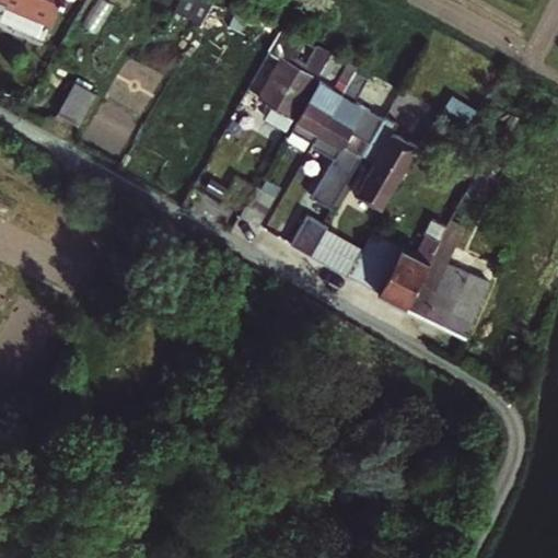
[(0,12),(4,14),(8,7),(26,14),(30,9),(51,18),(58,2),(64,4),(65,0),(0,0),(0,12)]
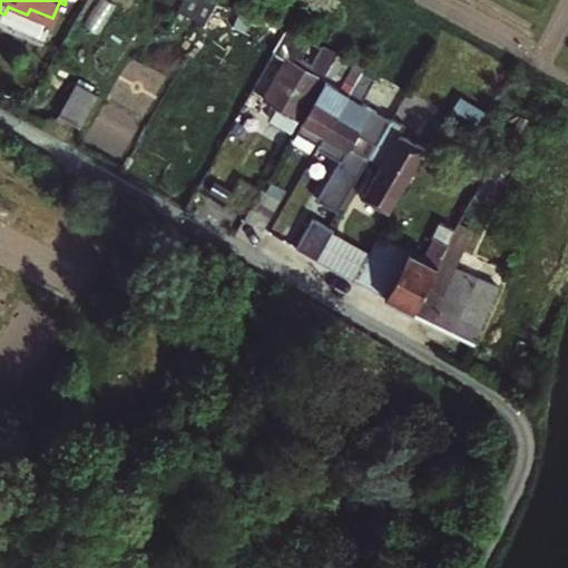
[(218,3),(211,0),(182,0),(175,11),(206,25),(218,3)]
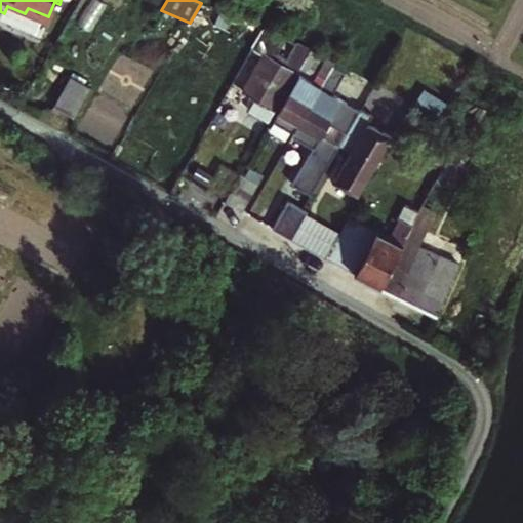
[(28,8),(25,13),(46,22),(48,16),(28,8)]
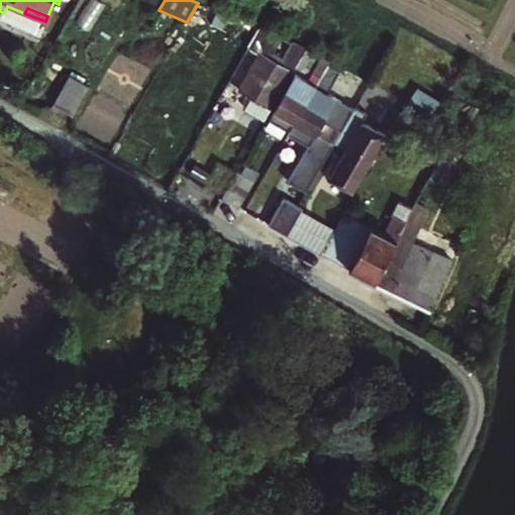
[(261,53),(260,55),(291,72),(296,69),(306,50),(259,29),(249,45),(261,53)]
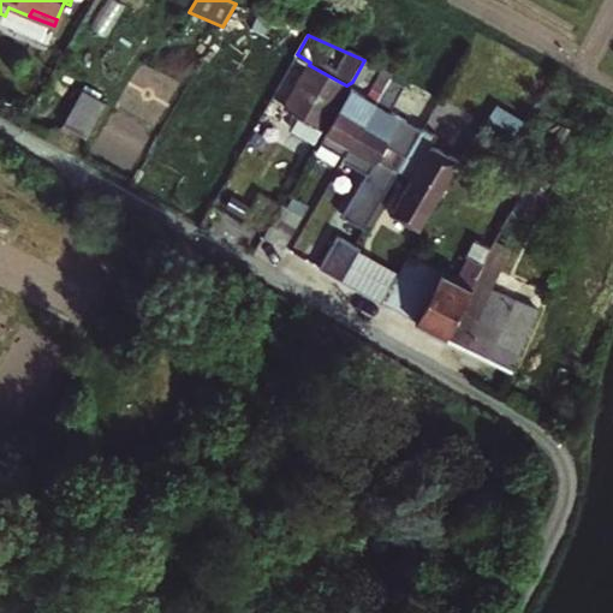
[(364,60),(352,82),(359,85),(367,82),(376,65),(364,60)]
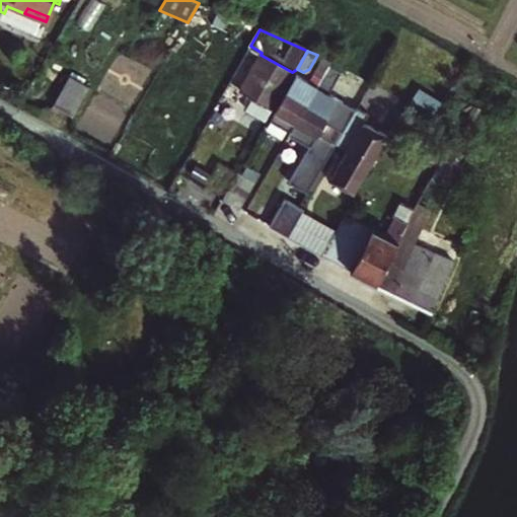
[(292,72),(261,55),(240,92),(251,99),(245,111),(265,121),(292,72)]
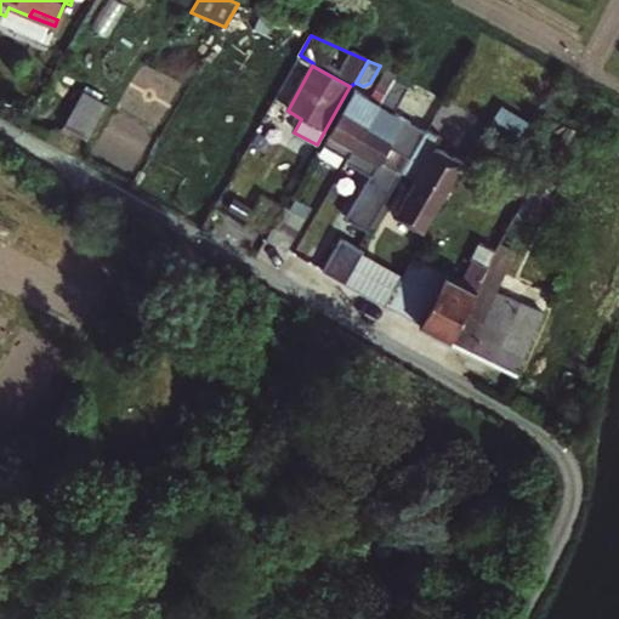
[(342,219),(368,233),(399,175),(380,164),(390,147),(409,158),(425,130),(392,111),(405,84),(393,77),(378,106),(347,158),(345,163),(367,176),(342,219)]
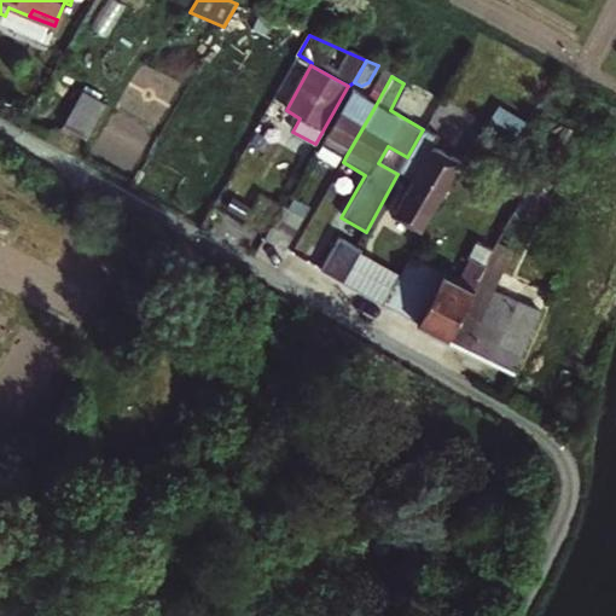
[(346,157),(376,105),(353,92),(323,144),(346,157)]
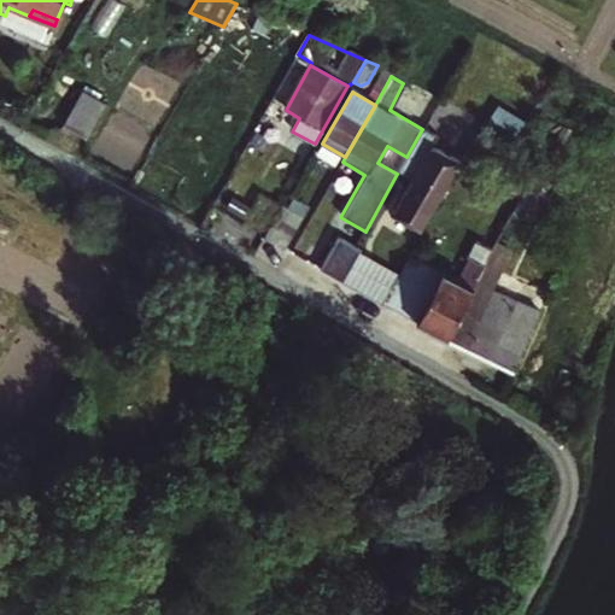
[(83,139),(101,106),(81,93),(62,126),(83,139)]
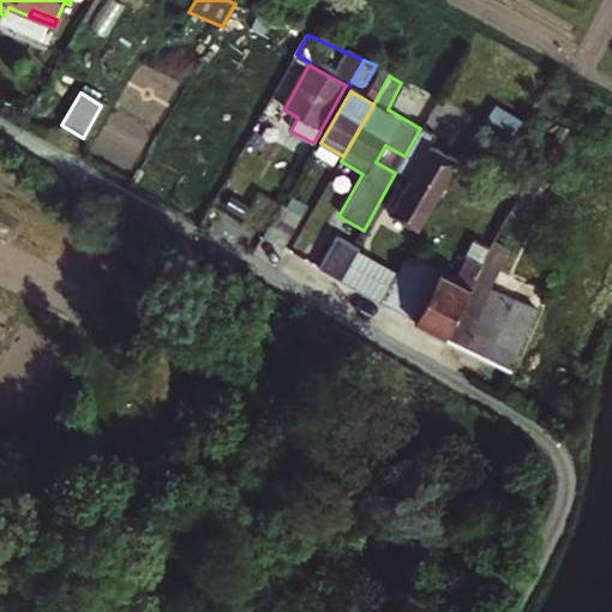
[(282,96),(275,93),(270,101),(277,106),(282,96)]
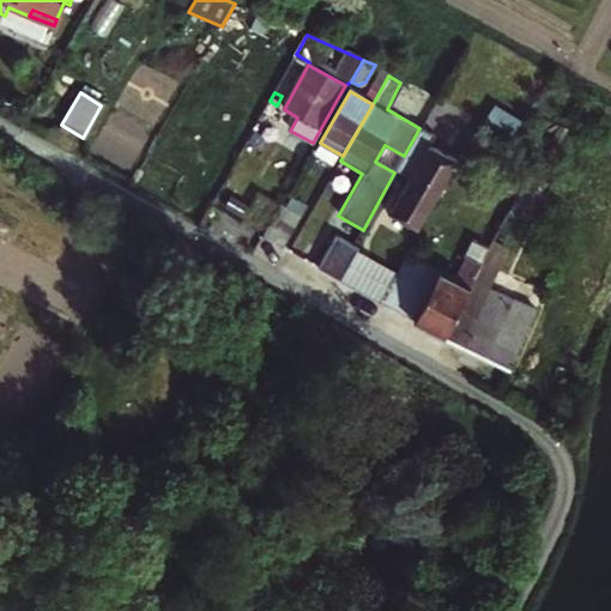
[(410,176),(389,213),(418,230),(458,162),(428,146),(434,135),(419,128),(404,156),(398,168),(410,176)]
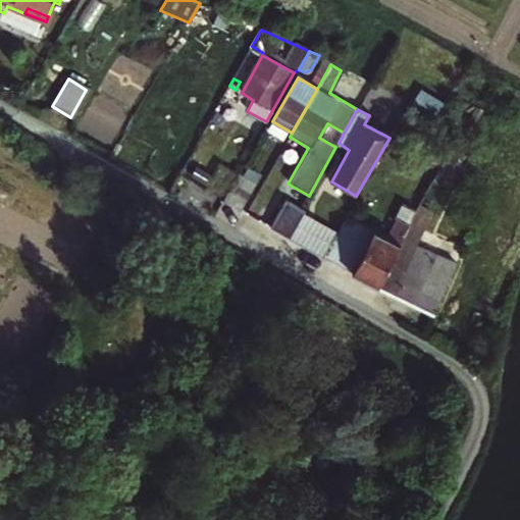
[(444,156),(457,163),(469,137),(457,130),(444,156)]
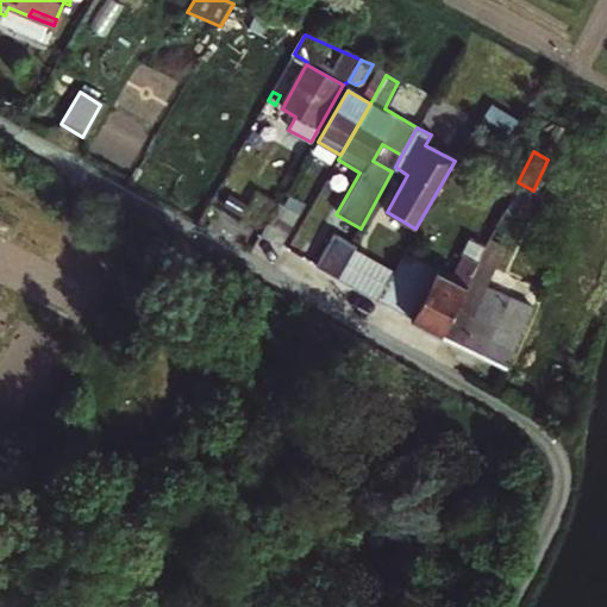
[(518,182),(505,210),(520,218),(533,191),(518,182)]
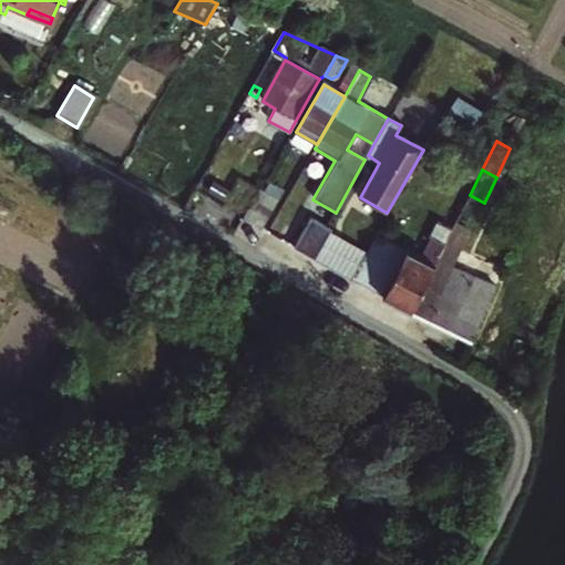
[(260,233),(263,228),(278,203),(259,192),(242,222),(260,233)]
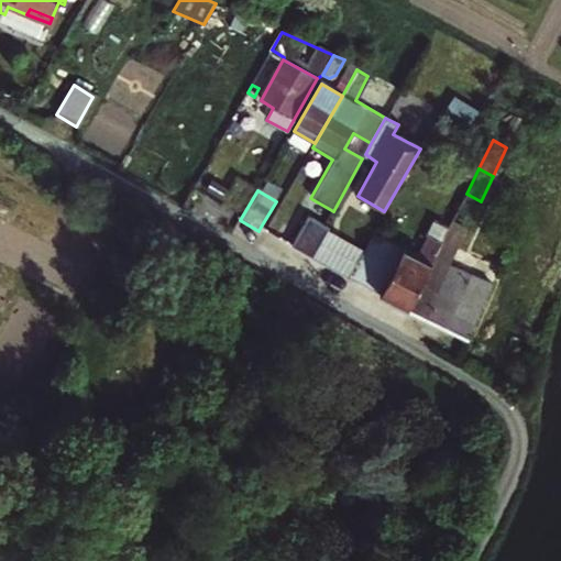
[(314,259),(329,230),(325,227),(309,218),(292,246),(312,259),(314,259)]
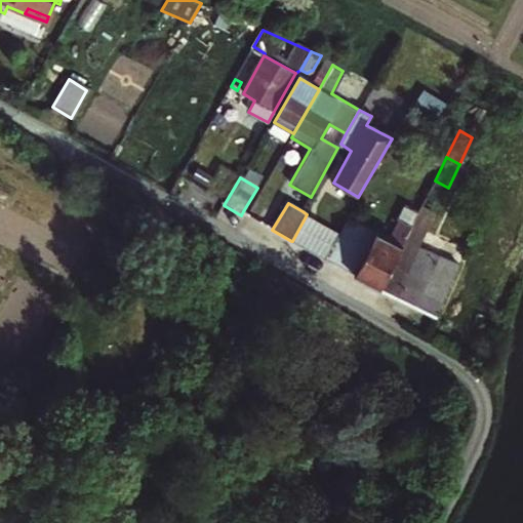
[(412,226),(418,214),(404,206),(398,219),(399,220),(411,228),(412,226)]
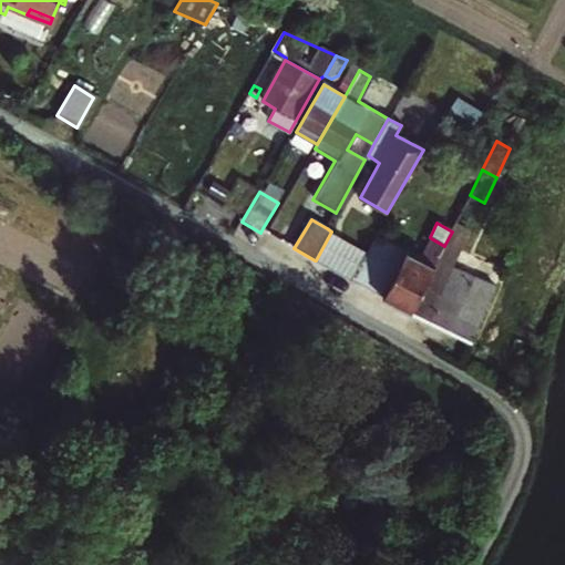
[(331,232),(316,260),(321,264),(338,235),(331,232)]
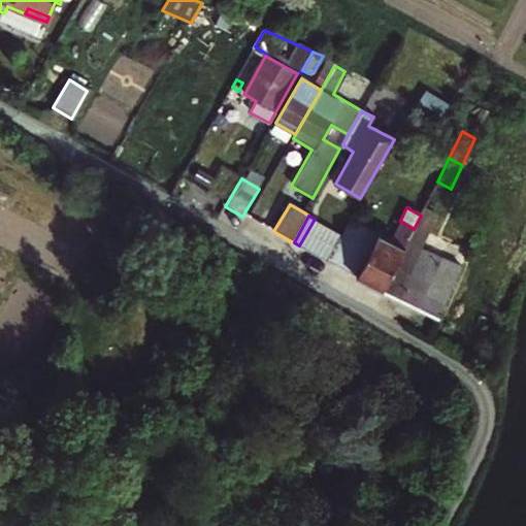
[(299,245),(328,262),(343,234),(315,219),(299,245)]
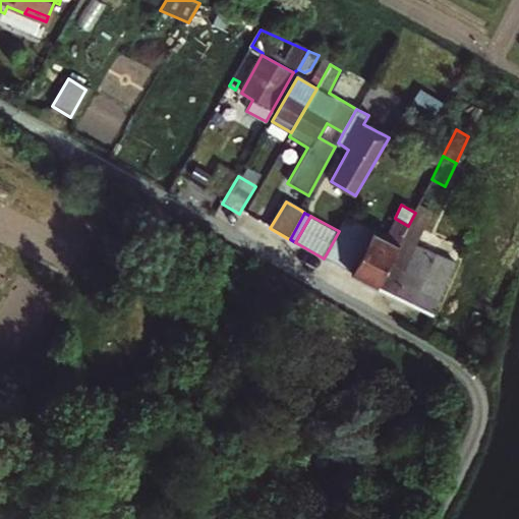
[(388,238),(399,244),(408,226),(396,219),(388,238)]
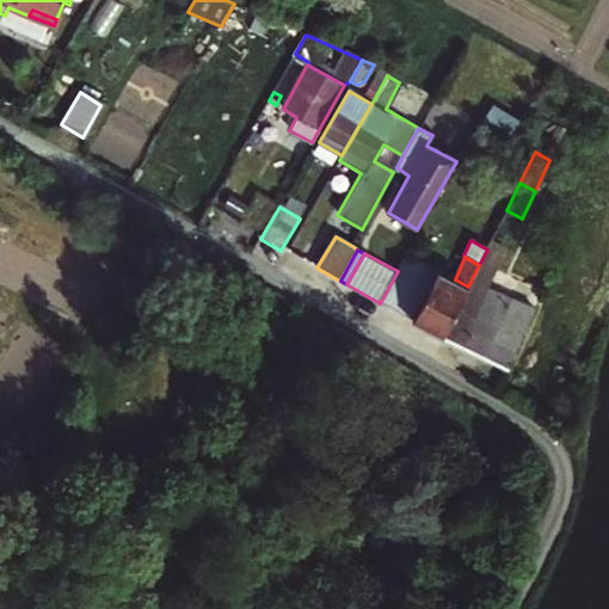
[(468,287),(444,337),(509,370),(535,309),(487,289),(496,271),(480,263),(479,265),(468,287)]
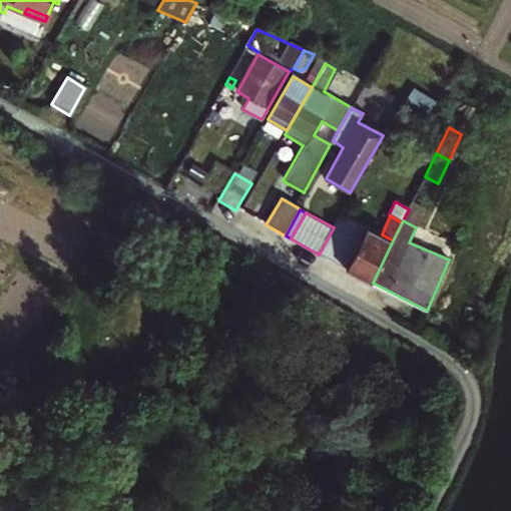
[(361,242),(334,227),(319,254),(359,276),(373,283),(393,240),(382,234),(368,227),(361,242)]
